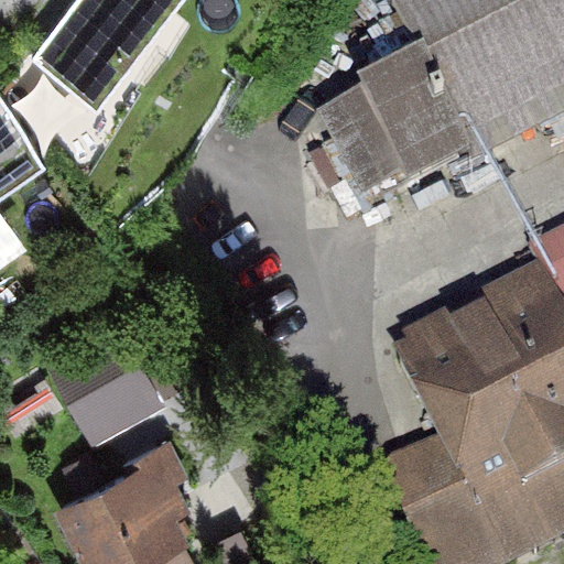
[(72,0),(30,60),(180,160),(239,85),(159,29),(173,0),(72,0)]
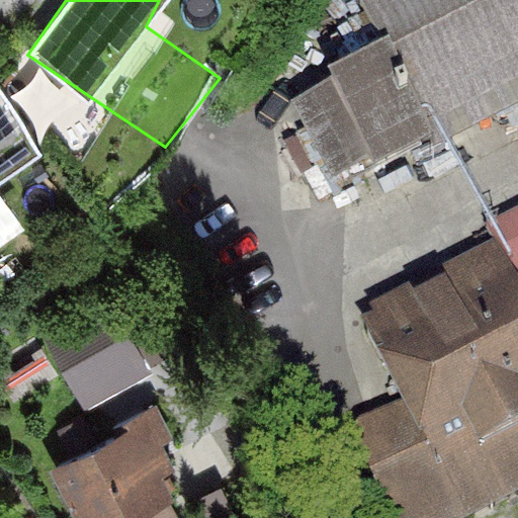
[(517,0),(348,0),(376,64),(289,102),(329,190),(416,152),(517,106),(517,0)]
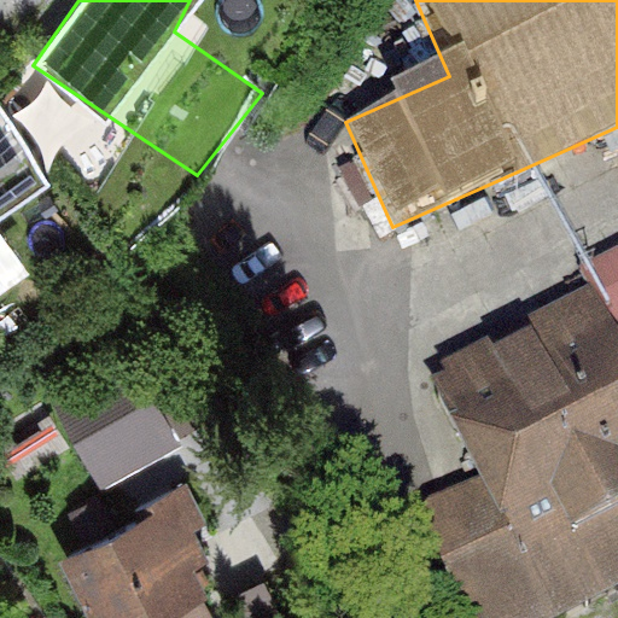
[(132,257),(197,175),(33,65),(15,89),(0,100),(0,220),(36,193),(132,257)]
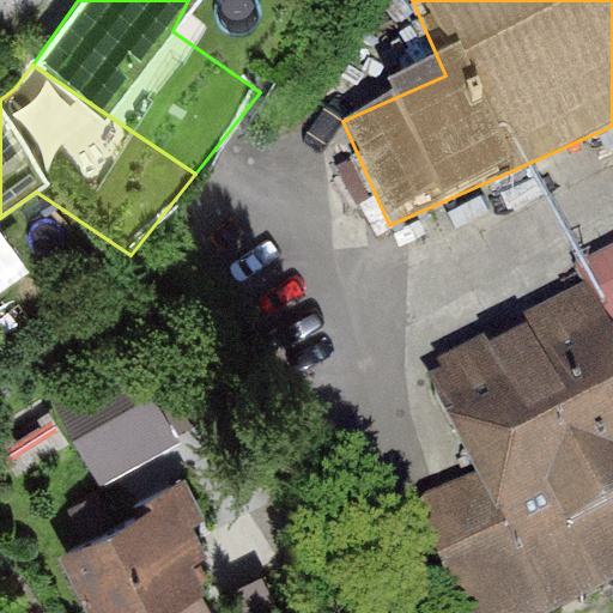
[(612,247),(562,271),(581,313),(612,381),(612,247)]
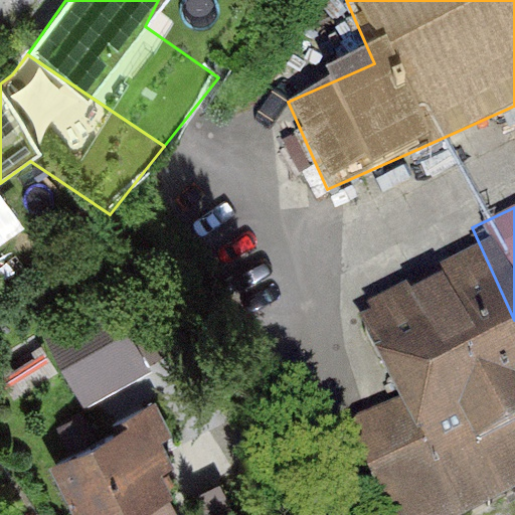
[(514,320),(488,263),(351,326),(389,409),(328,438),(363,514),(497,514),(514,507),(514,320)]
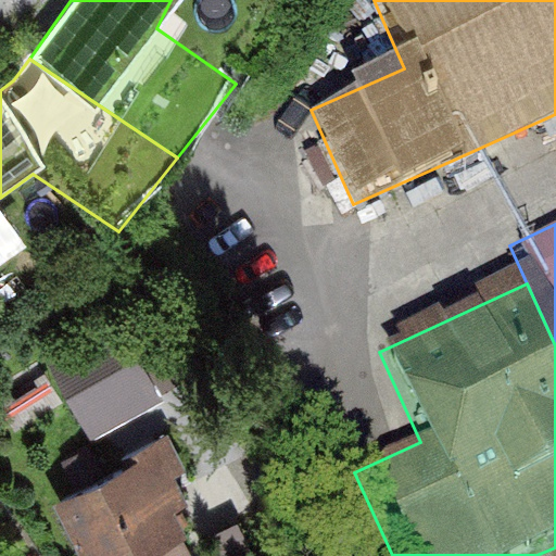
[(116,329),(57,358),(91,427),(151,397),(116,329)]
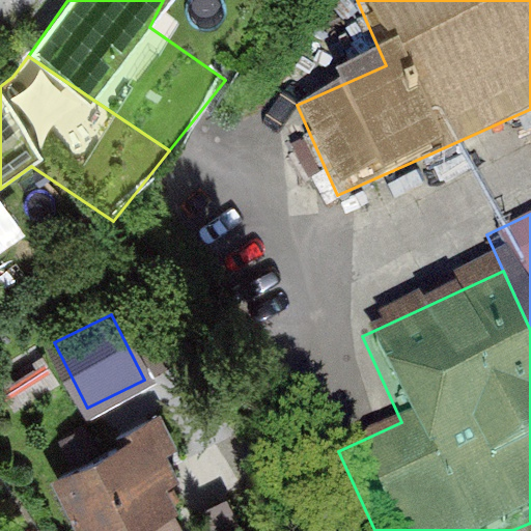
[(148,432),(67,474),(96,530),(124,530),(184,501),(148,432)]
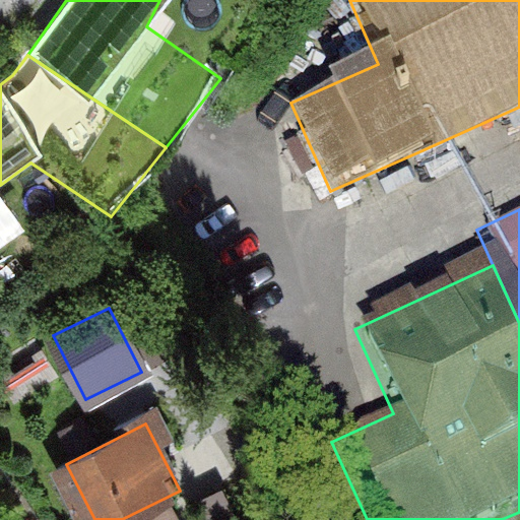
All buildings are outlined.
